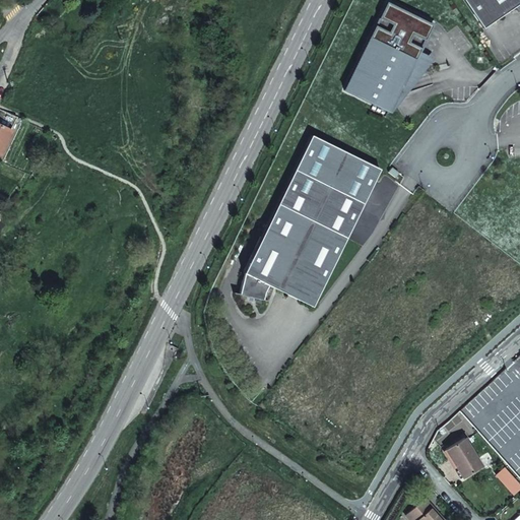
[(519,0),(463,0),(482,27),(519,1),(519,0)]
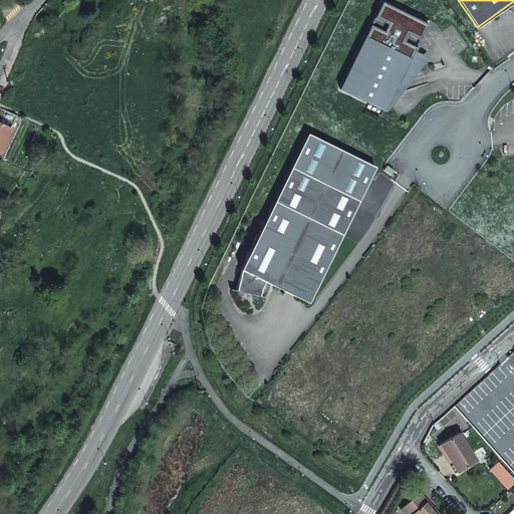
[(381,2),(339,88),(383,109),(392,94),(400,92),(397,81),(398,81),(414,49),(427,24),(381,2)]
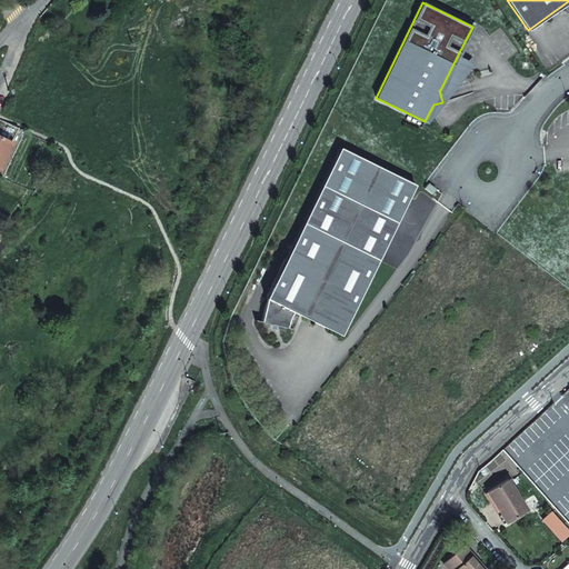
[(469,60),(458,55),(440,90),(439,90),(442,102),(469,60)]
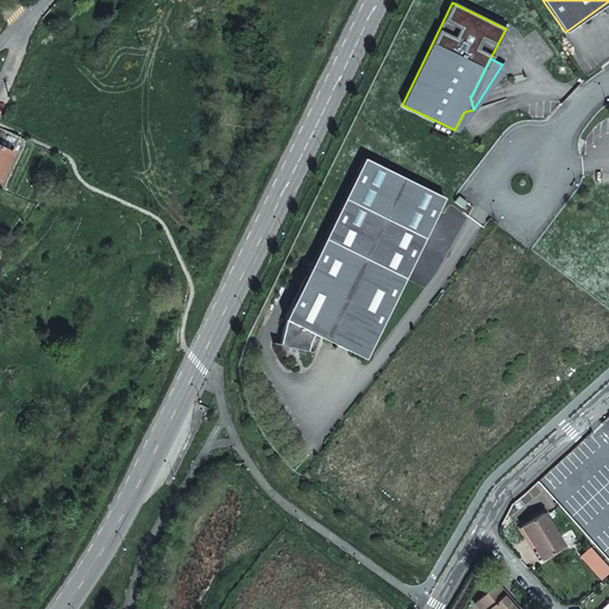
[(11,151),(0,145),(0,162),(5,165),(11,151)]
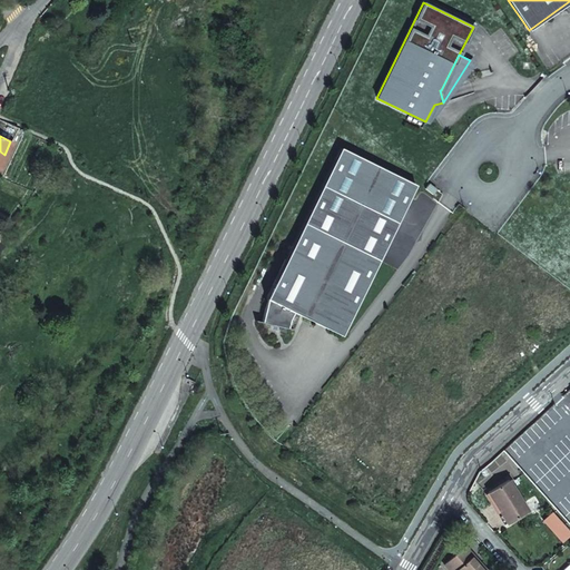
[(291,320),(294,314),(342,335),(344,331),(418,183),(342,147),(267,298),(268,298),(263,322),(265,323),(288,328),(291,320)]
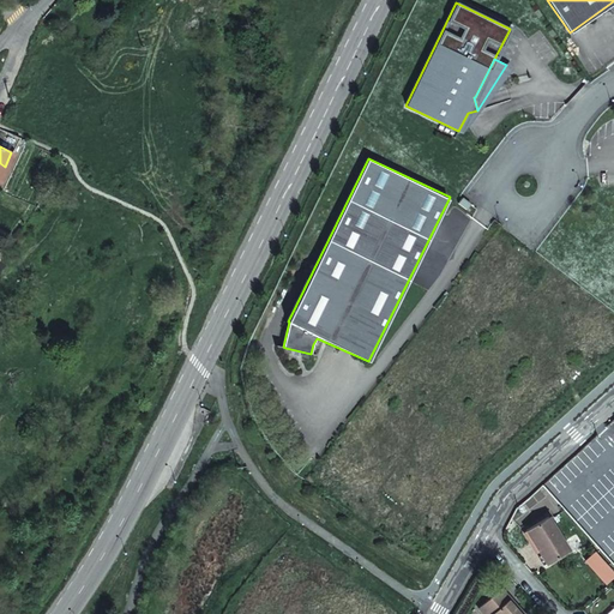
[(471,204),(462,197),(458,203),(467,209),(471,204)]
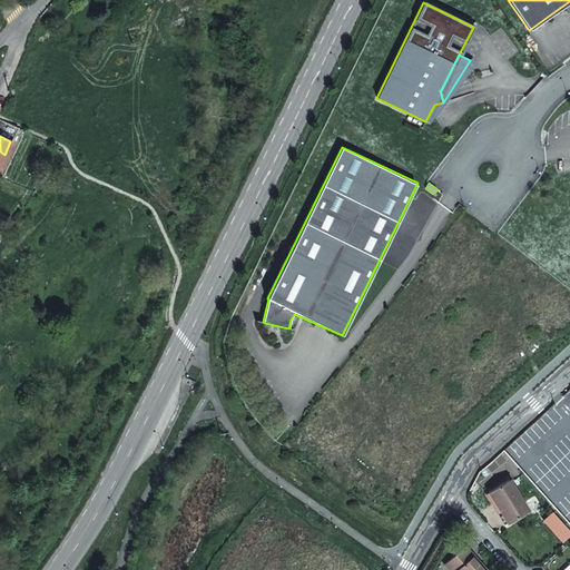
[(507,480),(487,492),(507,523),(527,511),(507,480)]
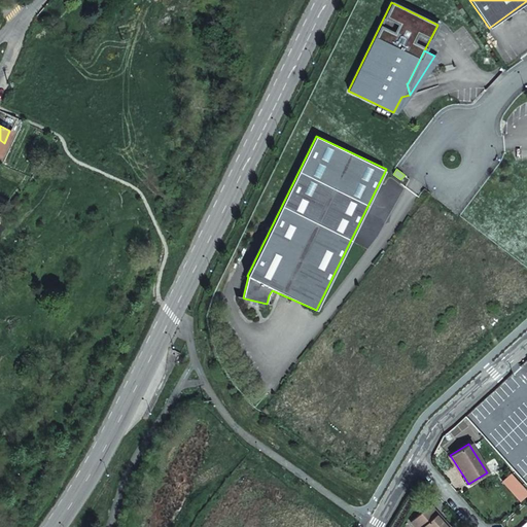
[(445,526),(434,516),(437,513),(429,504),(410,521),(415,526),(445,526)]
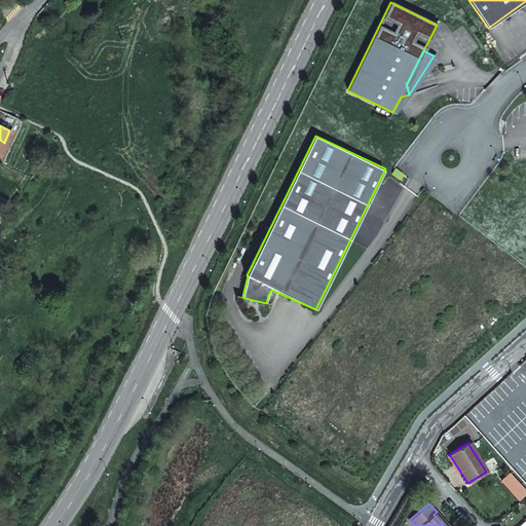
[(448,525),(449,525),(437,512),(434,515),(444,525),(448,525)]
